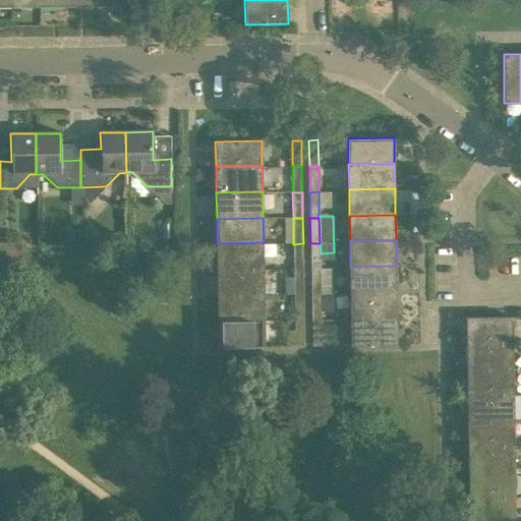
[(264,242),(217,243),(218,270),(264,269),(264,242)]
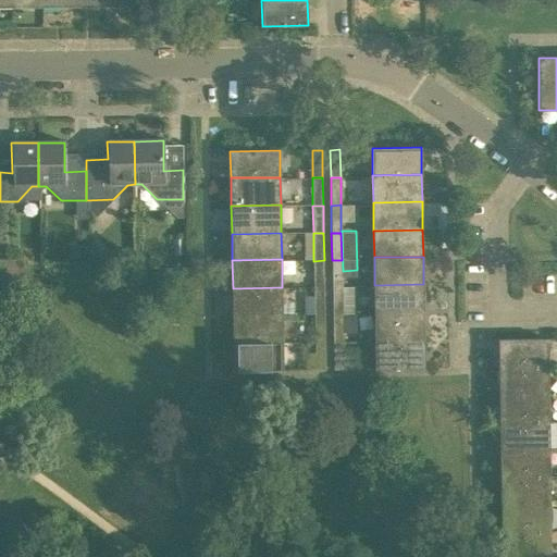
[(314,288),(324,288),(324,260),(313,261),(314,288)]
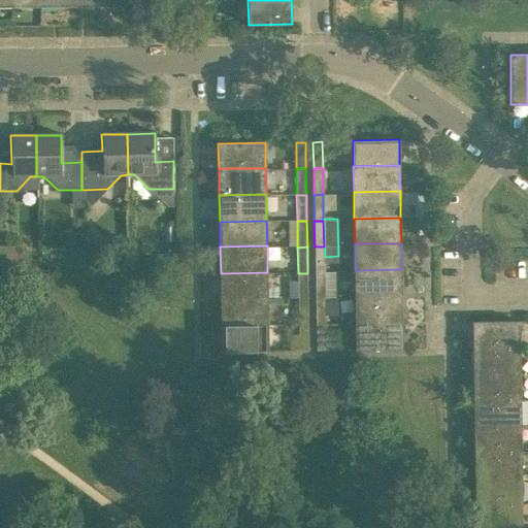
[(324,246),(315,246),(315,272),(324,272),(324,246)]
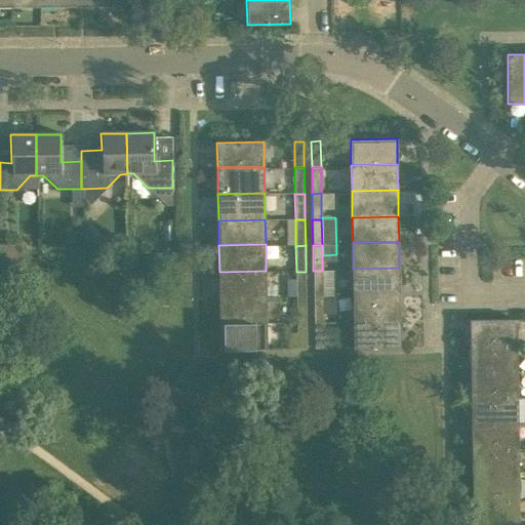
[(354,294),(400,293),(399,268),(353,269),(354,294)]
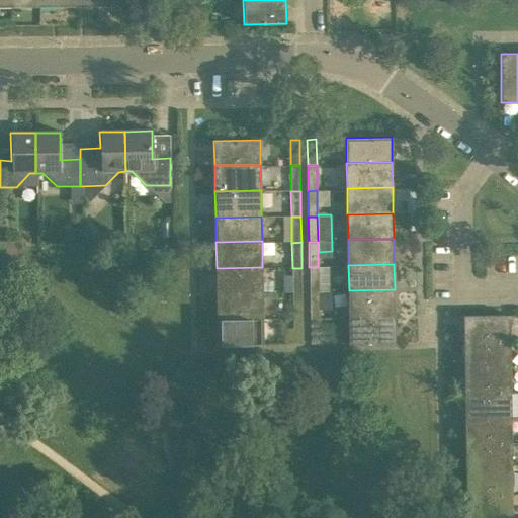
[(262,267),(217,268),(217,293),(263,292),(262,267)]
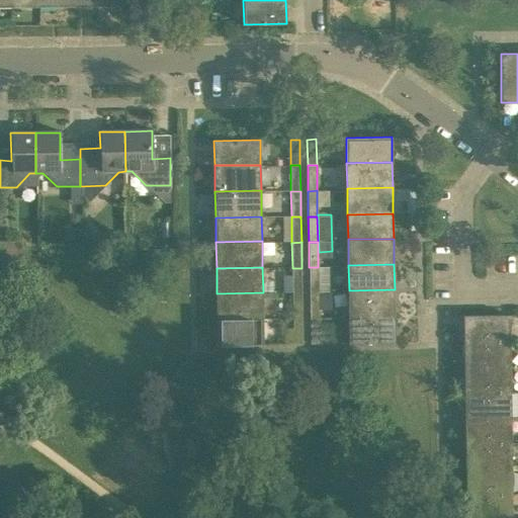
[(318,267),(309,267),(310,292),(319,292),(318,267)]
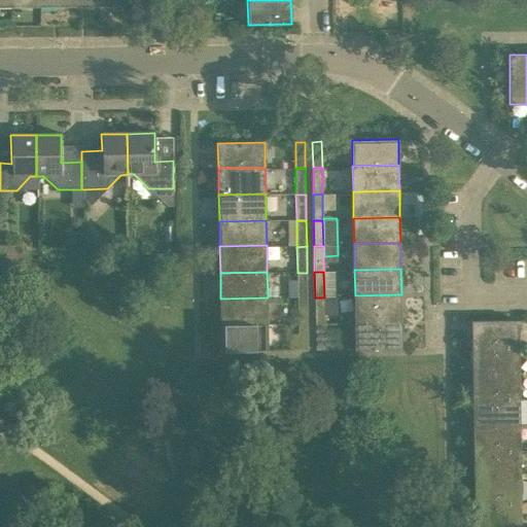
[(297,299),(307,299),(307,273),(297,273),(297,299)]
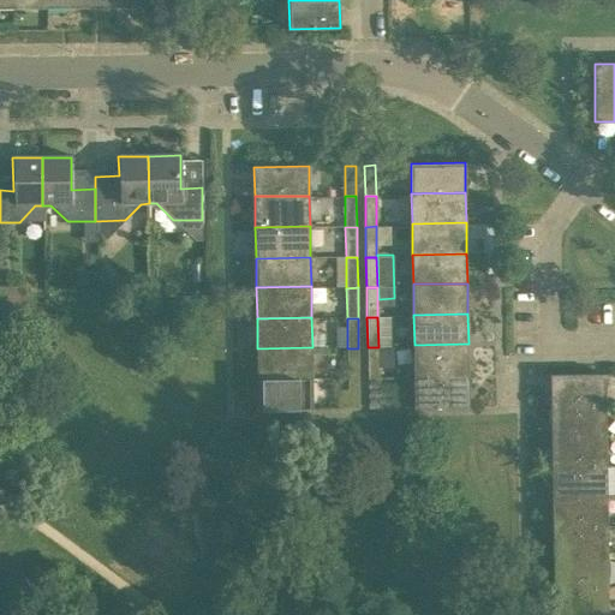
[(415,376),(469,375),(469,344),(415,345),(415,376)]
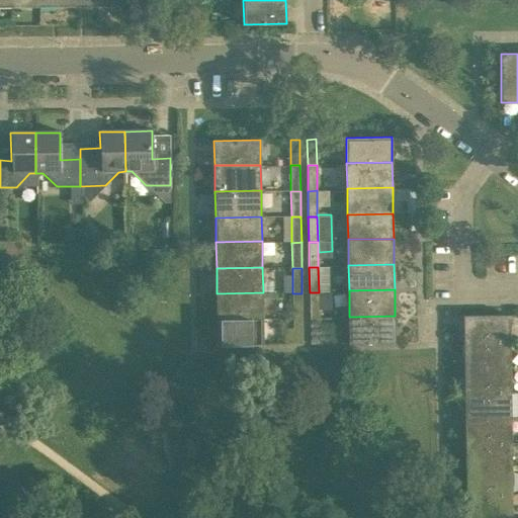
[(263,292),(217,293),(218,320),(263,319),(263,292)]
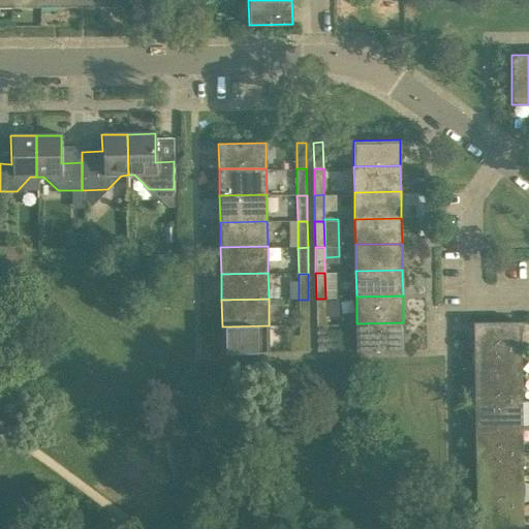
[(325,299),(316,299),(316,325),(325,324),(325,299)]
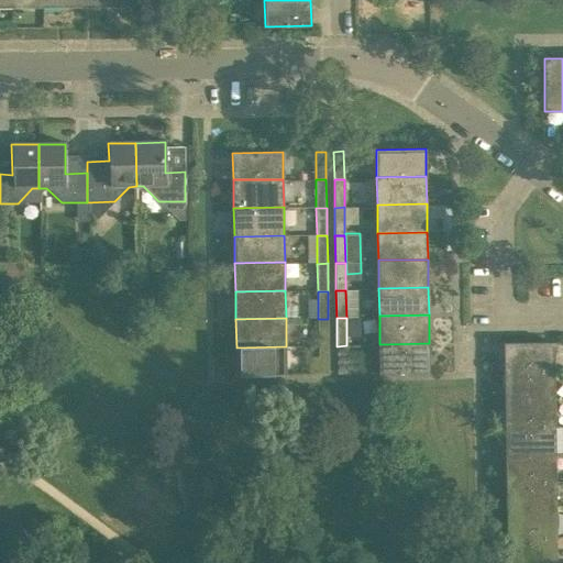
[(319,348),(329,348),(328,319),(318,319),(319,348)]
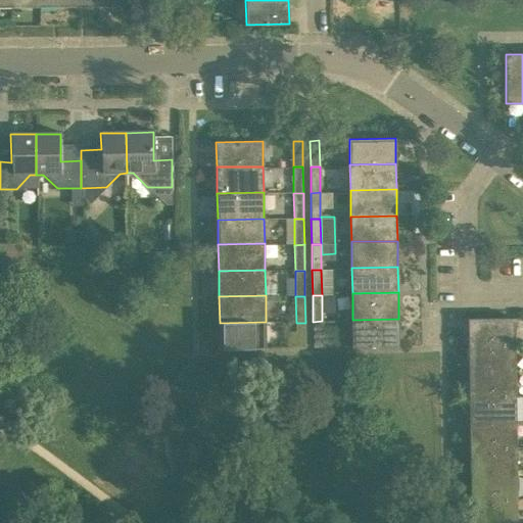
[(469,319),(469,344),(515,343),(514,318),(469,319)]
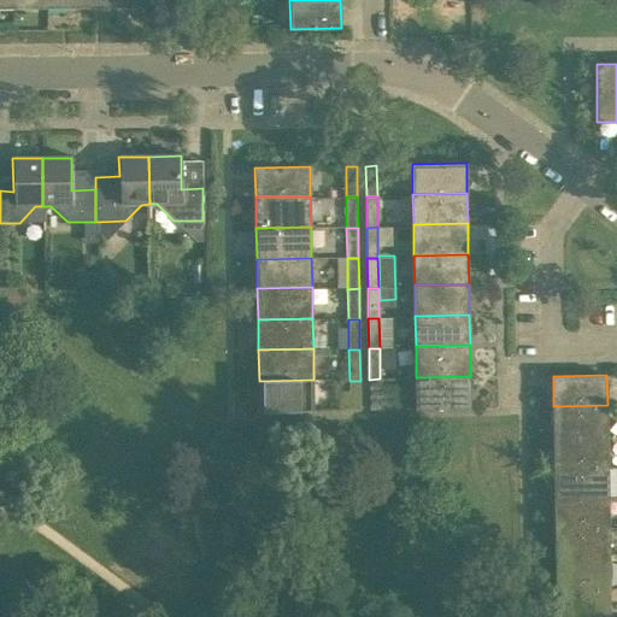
[(471,407),(470,376),(416,377),(417,409),(471,407)]
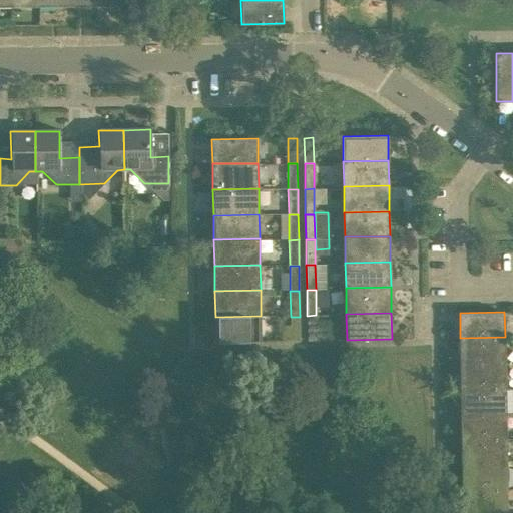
[(317,342),(316,315),(307,316),(308,342),(317,342)]
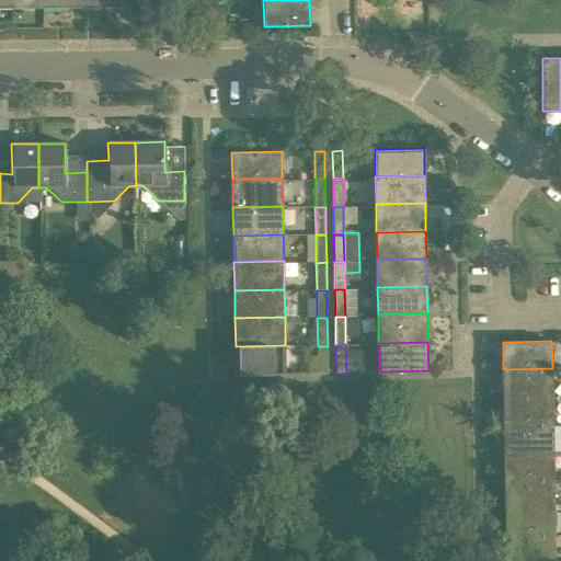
[(286,373),(285,345),(236,346),(236,374),(286,373)]
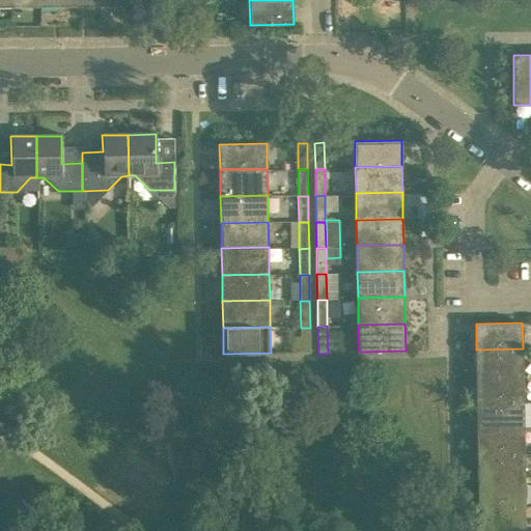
[(310,354),(310,328),(301,328),(301,337),(291,337),(291,354),(310,354)]
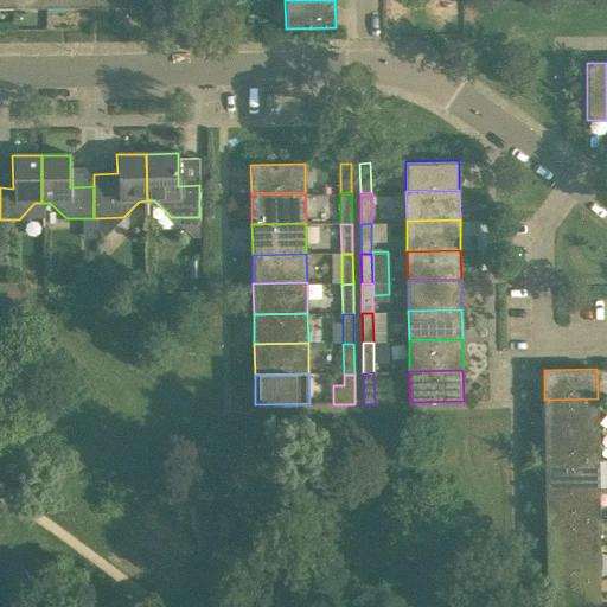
[(598,398),(544,400),(544,430),(598,429),(598,398)]
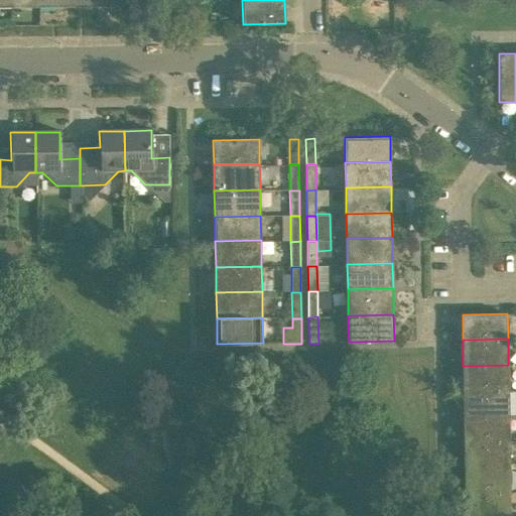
[(508,365),(463,366),(464,391),(509,391),(508,365)]
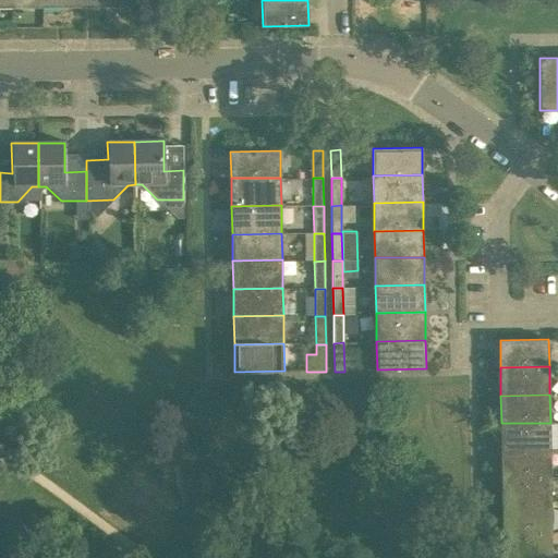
[(550,423),(501,423),(501,450),(550,450),(550,423)]
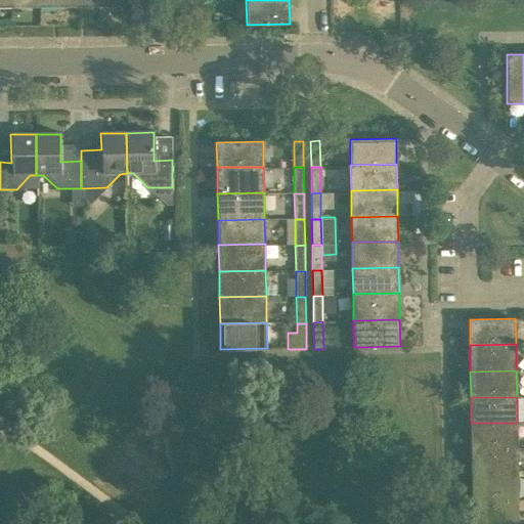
[(517,423),(471,423),(472,449),(518,448),(517,423)]
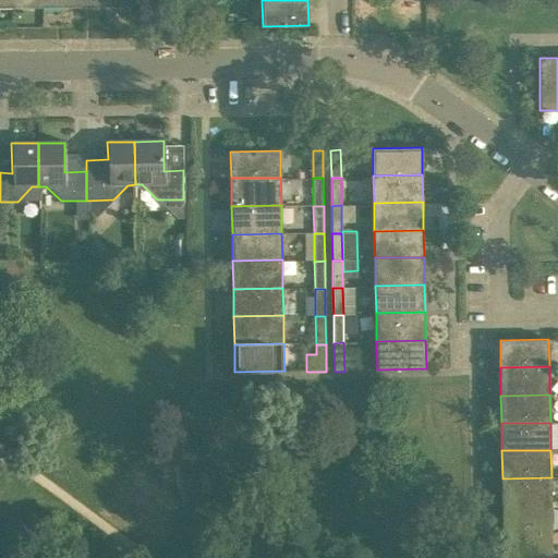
[(552,477),(502,478),(502,506),(552,506),(552,477)]
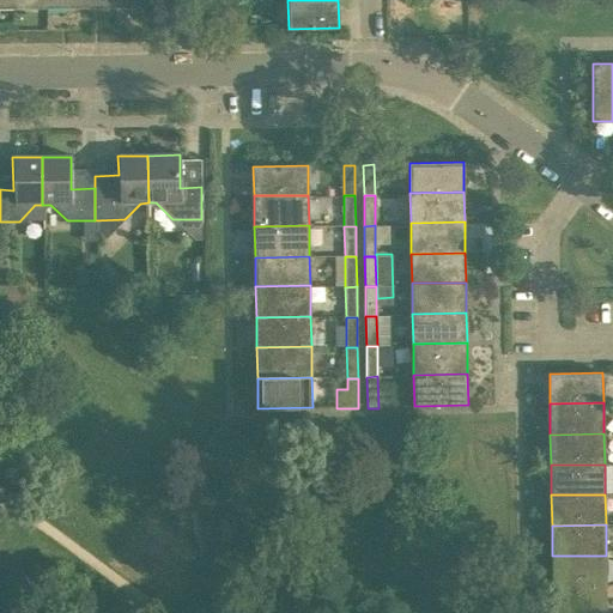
[(606,556),(552,556),(552,586),(606,586),(606,556)]
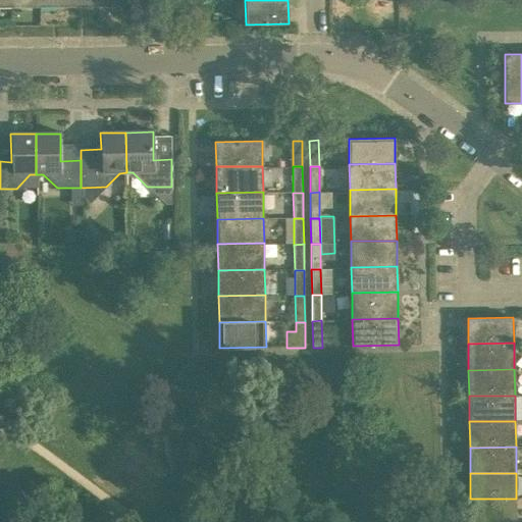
[(516,521),(516,499),(470,499),(470,521),(516,521)]
